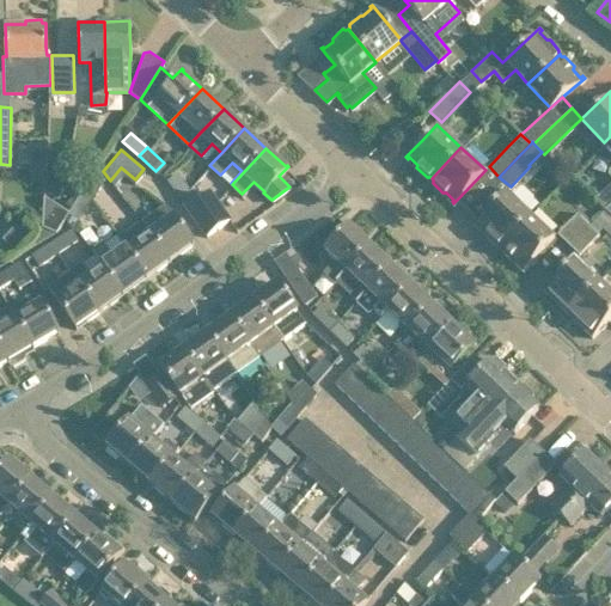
[(92,171),(79,191),(90,197),(102,178),(92,171)]
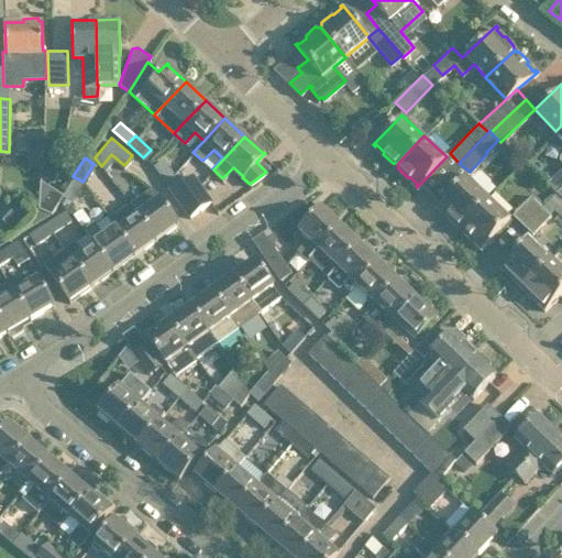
[(174,175),(161,157),(152,164),(164,182),(174,175)]
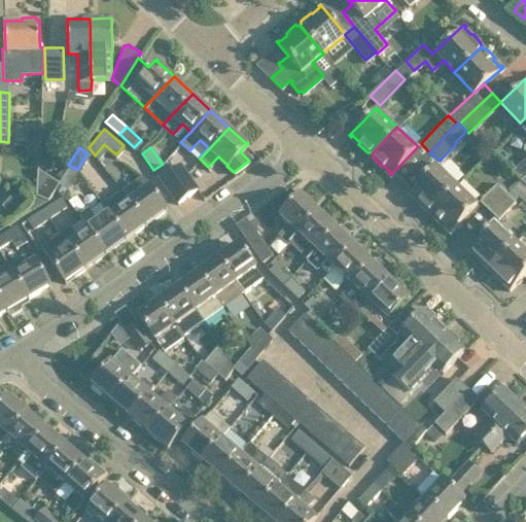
[(169,164),(156,172),(178,202),(200,185),(182,161),(172,168),(169,164)]
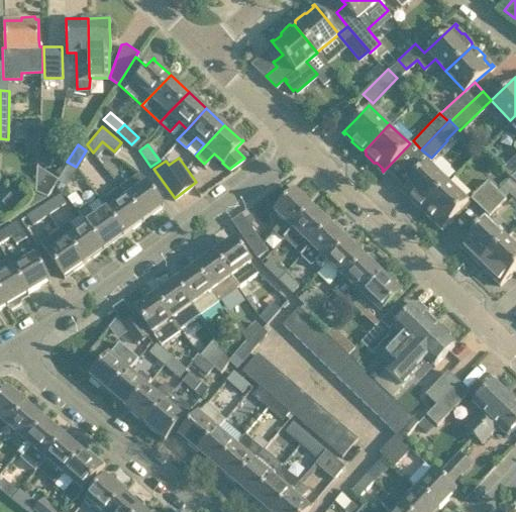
[(405,184),(401,189),(402,190),(404,188),(411,195),(410,197),(419,206),(422,205),(423,206),(447,180),(428,162),(427,161),(415,174),(405,184)]
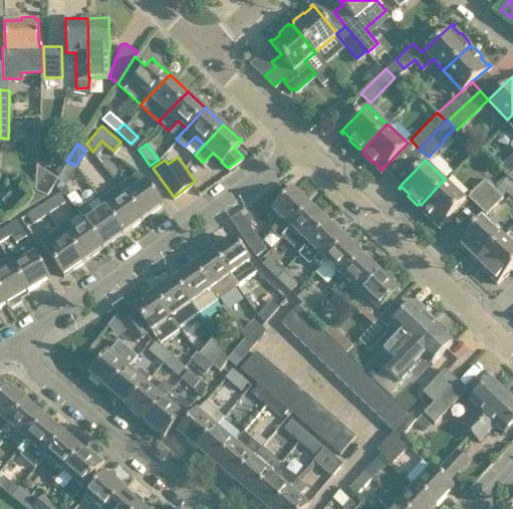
[(64,182),(75,166),(66,161),(56,175),(55,177),(56,177),(64,182)]
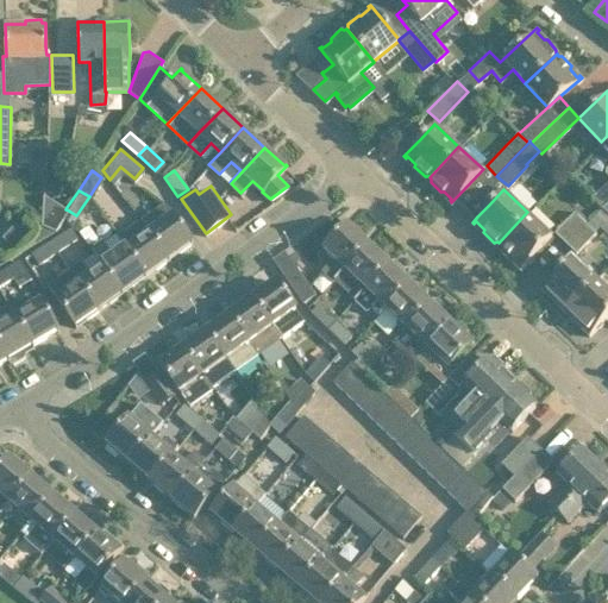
[(56,228),(67,209),(66,209),(67,207),(43,193),(42,223),(56,228)]
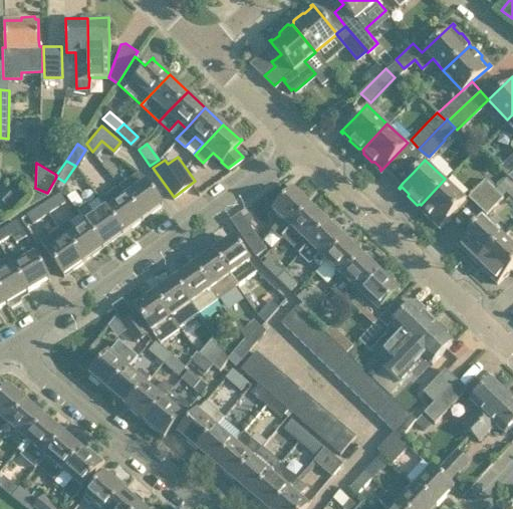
[(118,184),(125,193),(142,217),(161,203),(162,204),(163,204),(139,170),(118,184)]
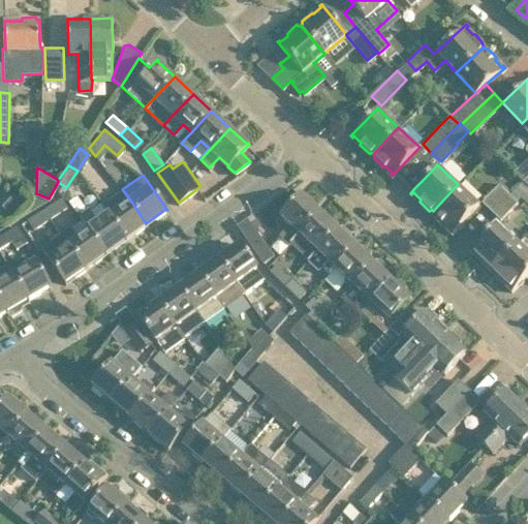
[(527,185),(522,179),(509,192),(516,198),(520,194),(527,185)]
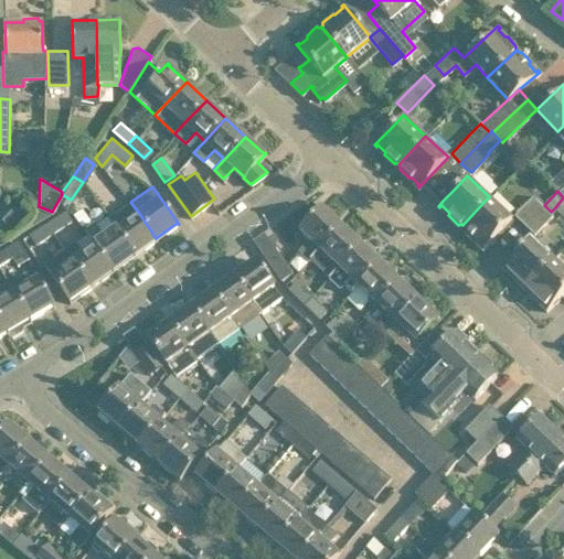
[(544,205),(533,195),(515,214),(527,224),(544,205)]
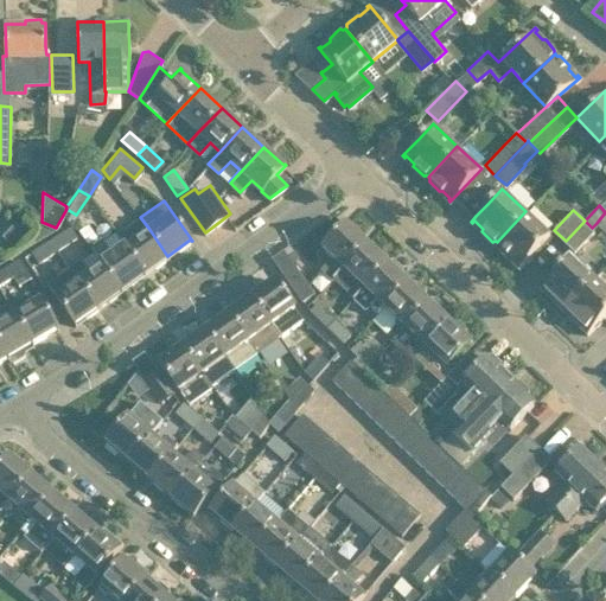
[(525,211),(497,242),(498,243),(498,247),(508,256),(511,256),(518,263),(516,264),(518,267),(549,234),(525,211)]
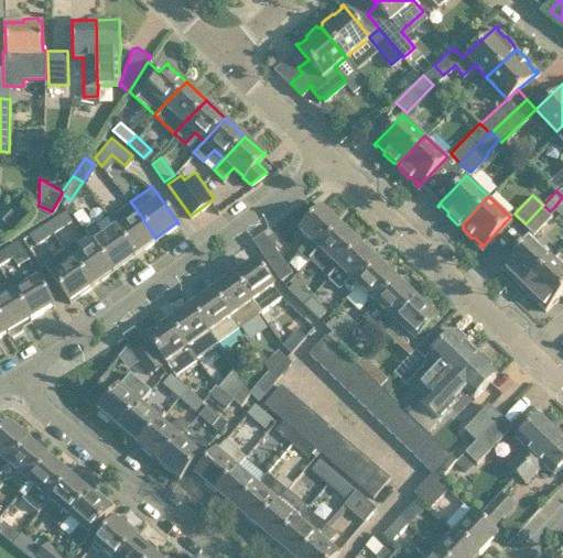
[(130,201),(109,217),(117,227),(134,252),(155,238),(138,211),(130,201)]
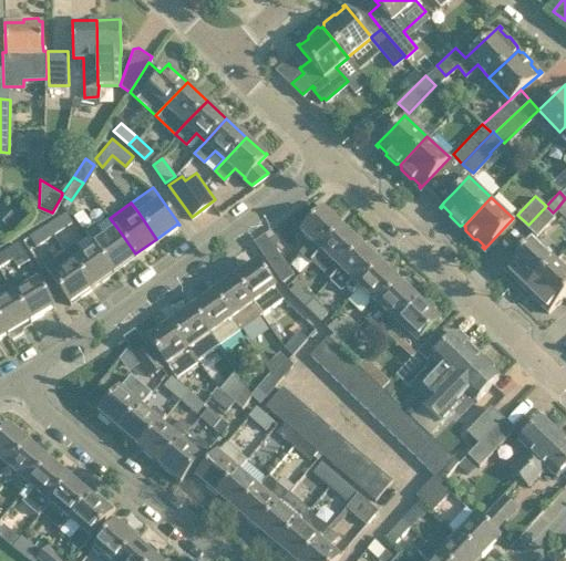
[(553,213),(546,206),(528,225),(537,234),(555,215),(553,213)]
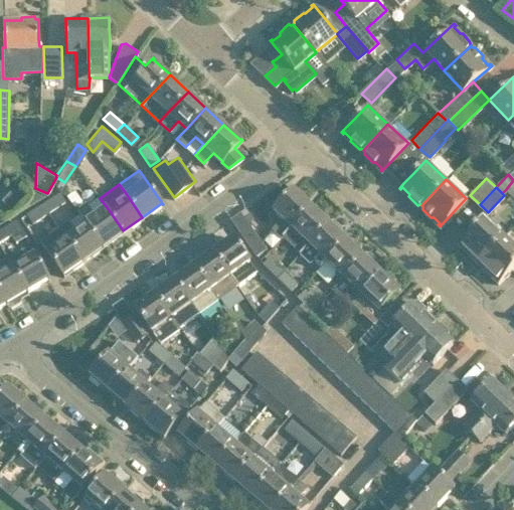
[(272,228),(281,236),(308,207),(291,191),(292,190),(291,189),(273,208),(282,216),(272,228)]
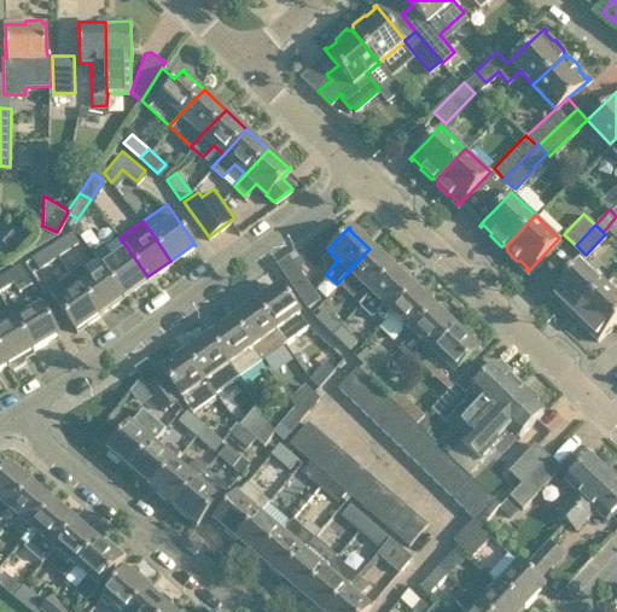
[(73,228),(52,242),(59,252),(80,238),(73,228)]
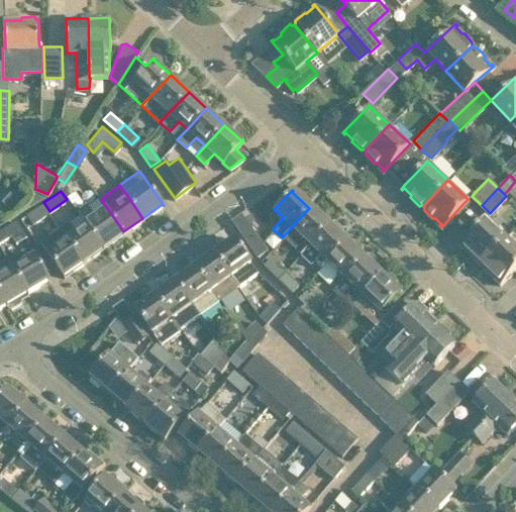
[(123,231),(107,208),(100,199),(99,199),(98,197),(79,211),(87,222),(103,245),(123,231)]
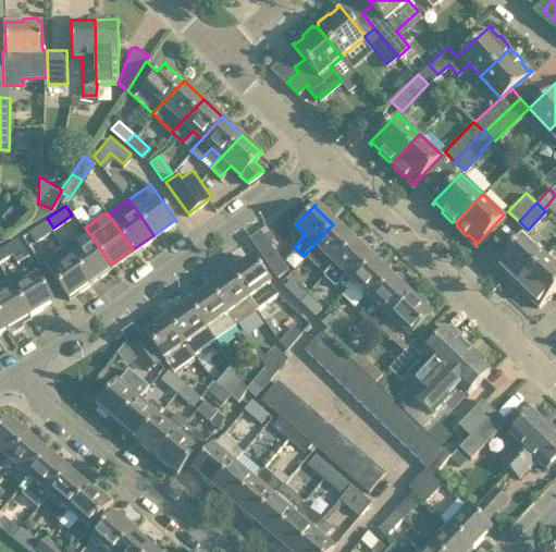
[(32,229),(37,237),(53,228),(47,218),(32,229)]
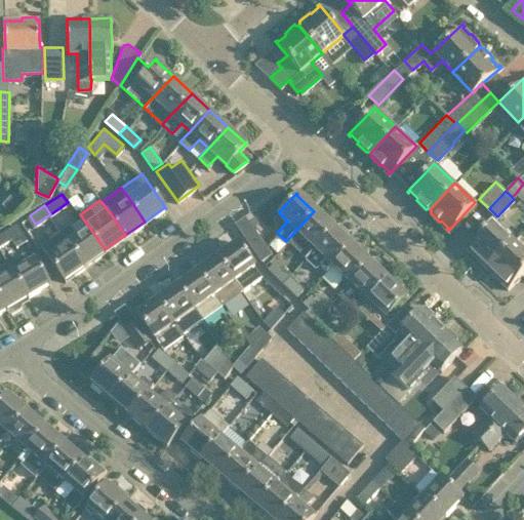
[(252,209),(245,214),(251,224),(258,218),(252,209)]
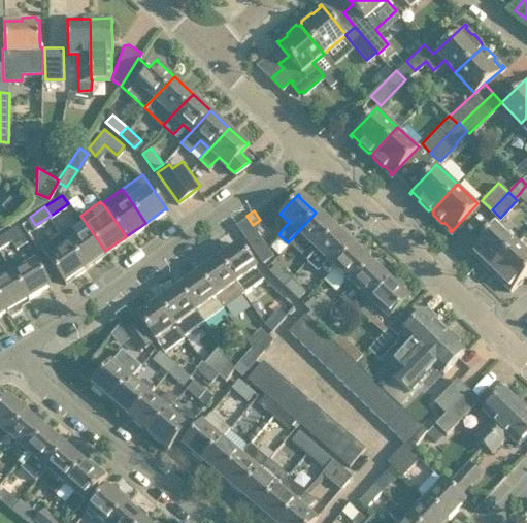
[(334,229),(316,213),(288,242),(289,243),(291,241),(307,257),(334,229)]
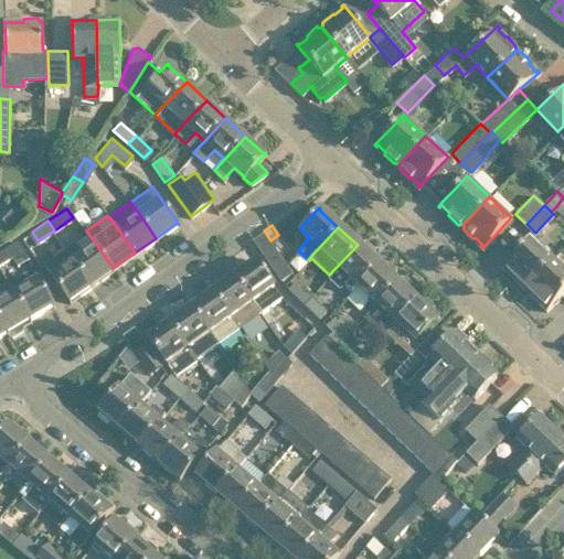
[(113,268),(95,243),(86,230),(85,230),(95,244),(84,251),(76,240),(66,247),(67,248),(66,248),(73,258),(91,285),(113,268)]
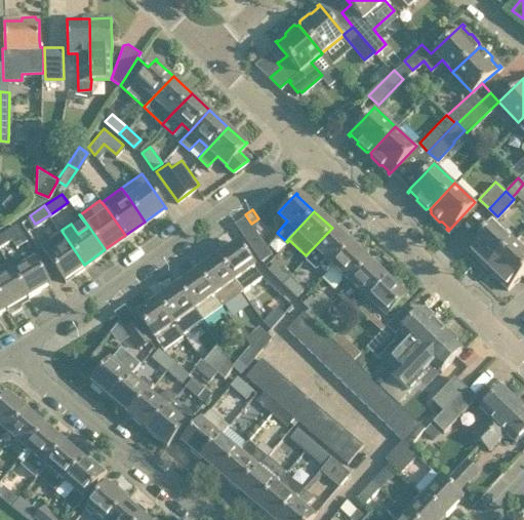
[(480,233),(466,248),(468,249),(470,247),(477,254),(476,257),(485,266),(488,265),(489,266),(514,240),(493,220),(480,233)]
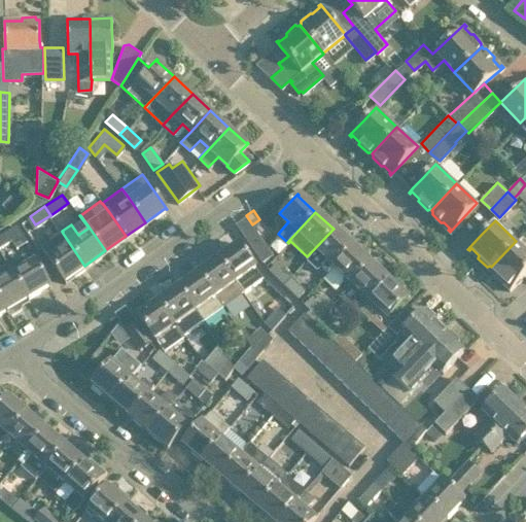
[(18,223),(11,227),(0,233),(0,245),(11,239),(15,246),(27,240),(18,223)]
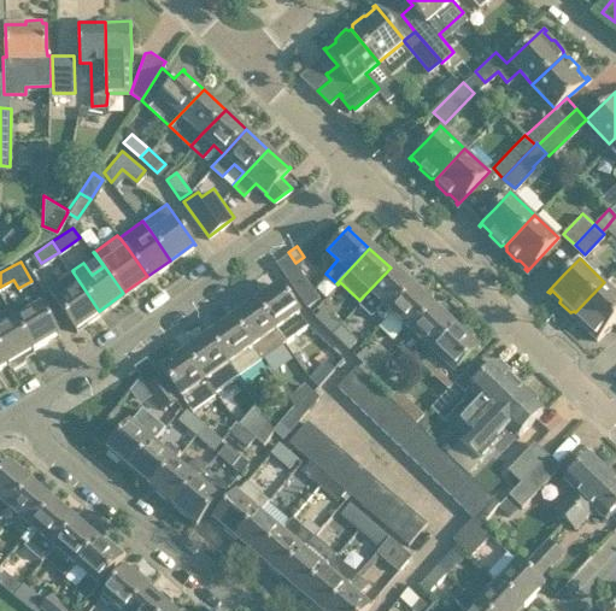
[(391,268),(359,300),(361,301),(368,293),(380,304),(375,310),(383,317),(388,311),(412,287),(404,280),(406,276),(406,271),(398,264),(393,264),(391,268)]
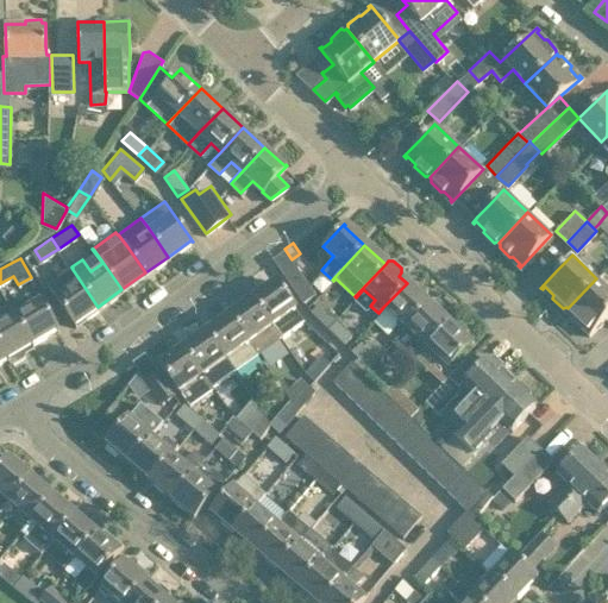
[(98,307),(79,278),(71,268),(49,283),(56,295),(75,325),(76,324),(75,322),(98,307)]
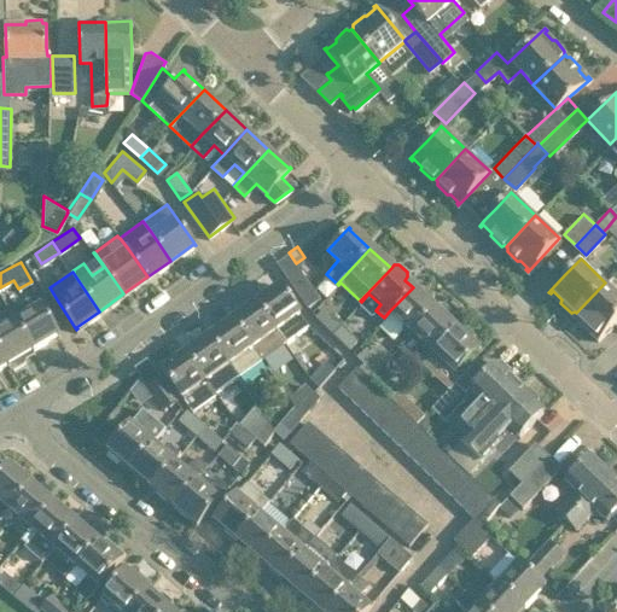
[(319,297),(316,293),(303,273),(291,281),(308,306),(319,297)]
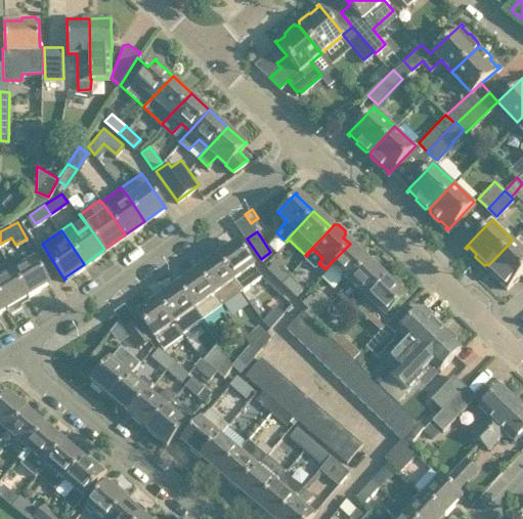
[(216,255),(232,278),(241,290),(261,274),(254,264),(249,256),(236,239),(235,240),(236,241),(216,255)]
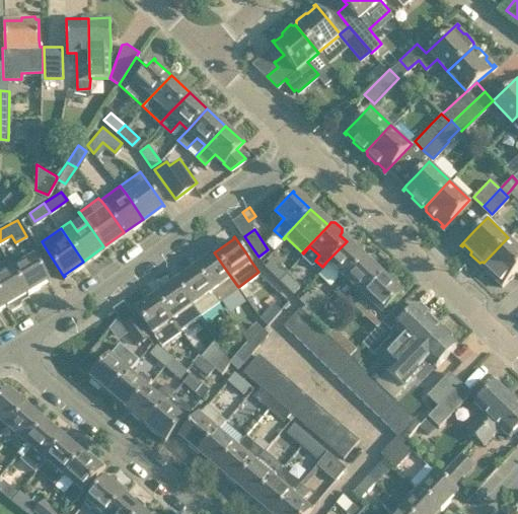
[(508,237),(484,263),(485,265),(485,267),(493,275),(496,275),(502,281),(500,282),(502,284),(517,267),(517,245),(513,242),(508,237)]
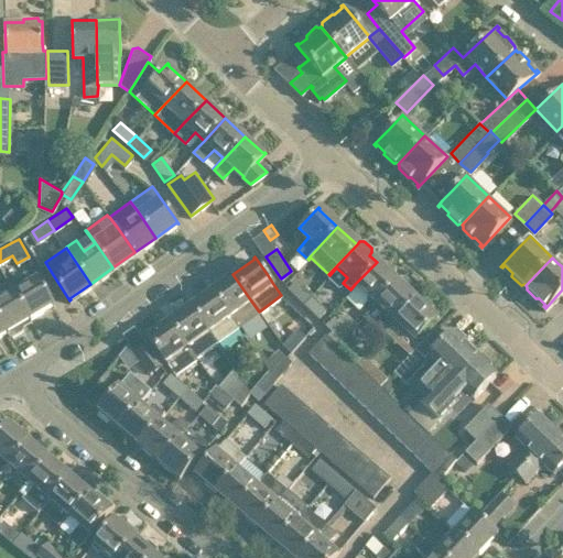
[(397,280),(396,280),(377,262),(355,284),(375,303),(397,280)]
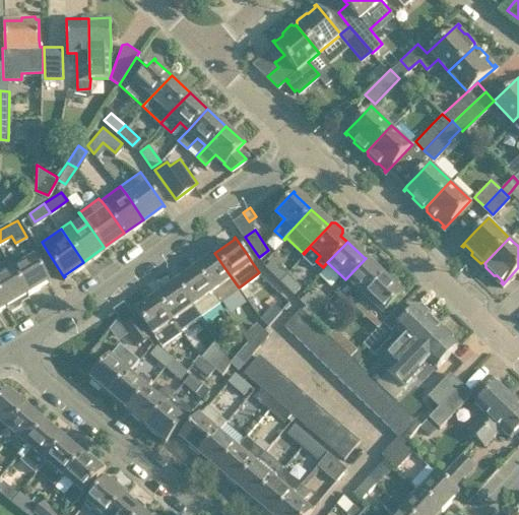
[(22,249),(7,258),(27,292),(48,279),(49,280),(50,280),(34,254),(30,256),(28,253),(24,251),(22,249)]
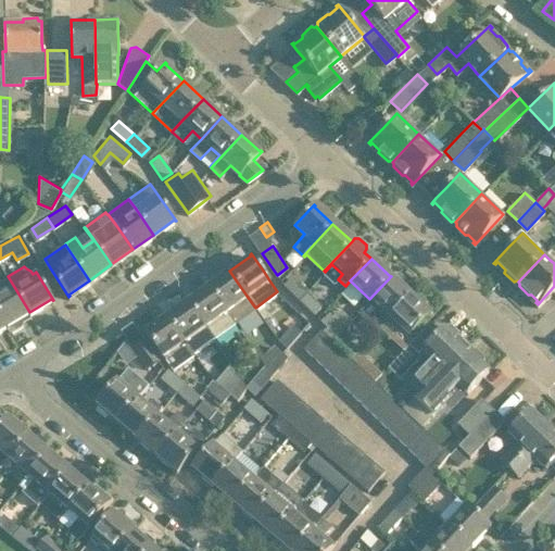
[(209,286),(226,311),(235,322),(255,308),(247,296),(229,271),(209,286)]
